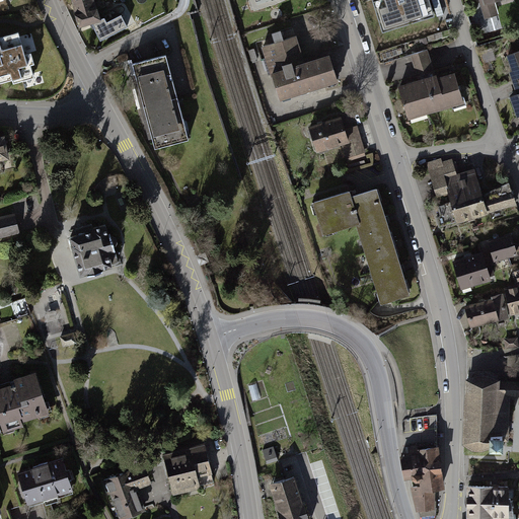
[(93,0),(72,0),(79,23),(99,17),(93,0)]
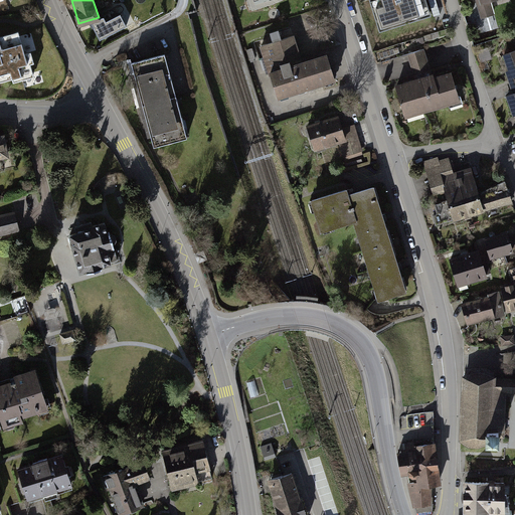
[(246,0),(251,11),(272,5),(284,0),(246,0)]
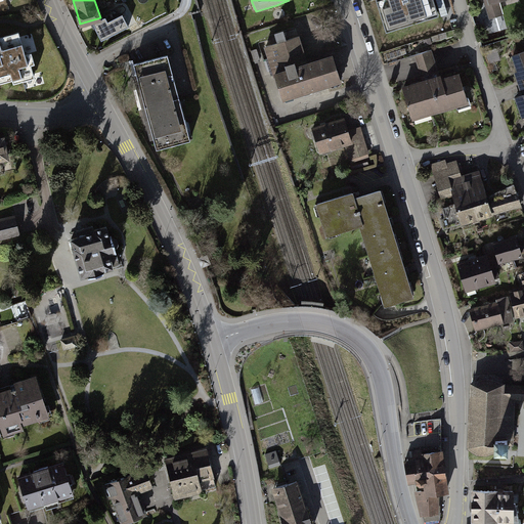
[(376,0),(385,29),(439,12),(435,0),(376,0)]
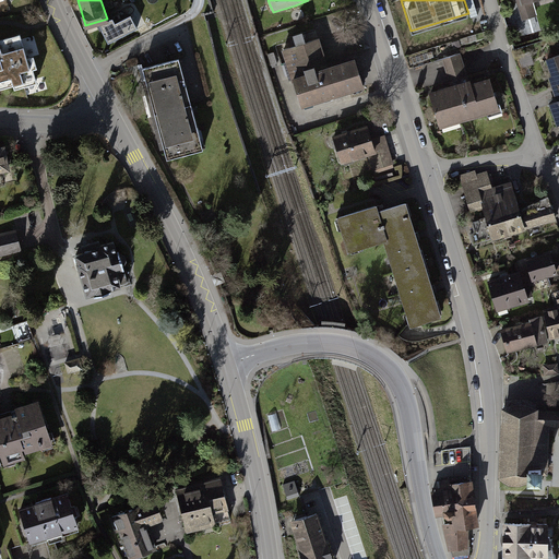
[(516,0),(524,23),(542,18),(536,0),(516,0)]
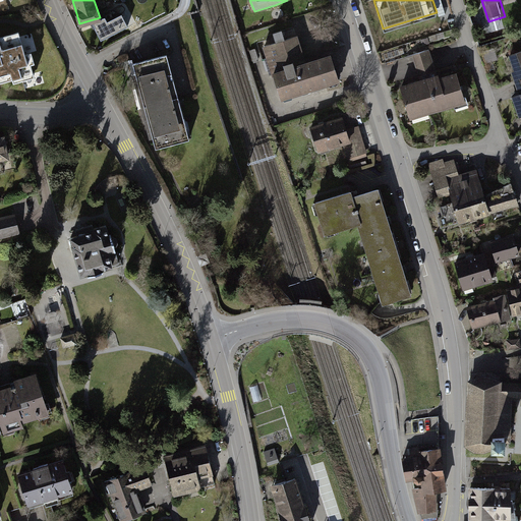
[(123,8),(94,20),(102,41),(131,27),(123,8)]
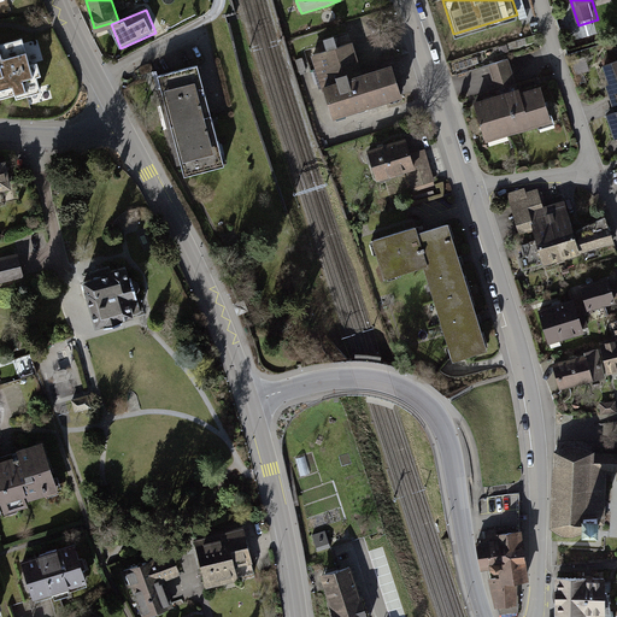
[(0,97),(13,93),(15,97),(40,89),(35,75),(39,74),(35,60),(29,63),(21,36),(0,41),(0,97)]
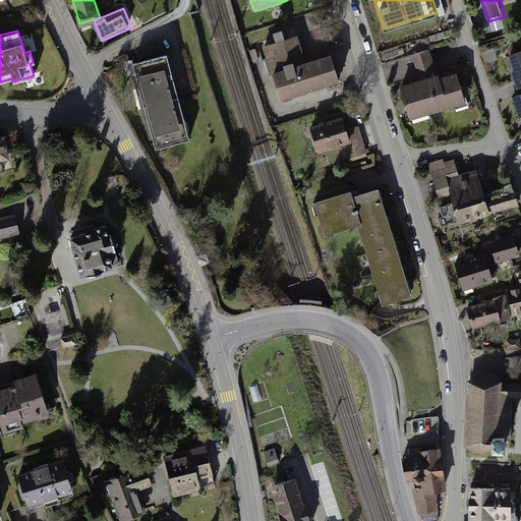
[(298,34),(263,45),(280,101),(340,82),(331,52),(306,60),(298,34)]
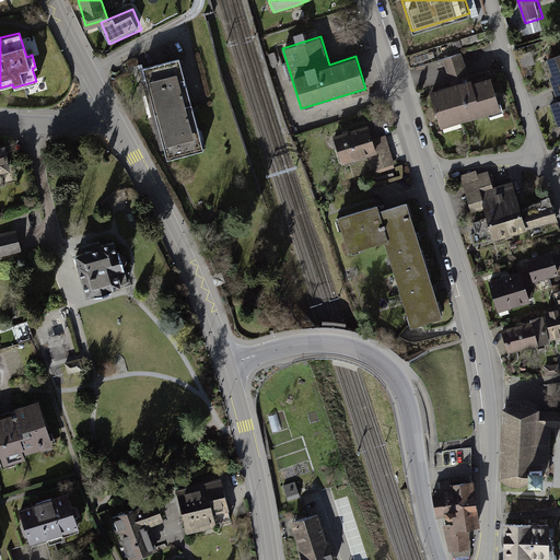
[(462,54),(443,60),(451,84),(430,91),(442,127),(500,108),(489,74),(470,81),(462,54)]
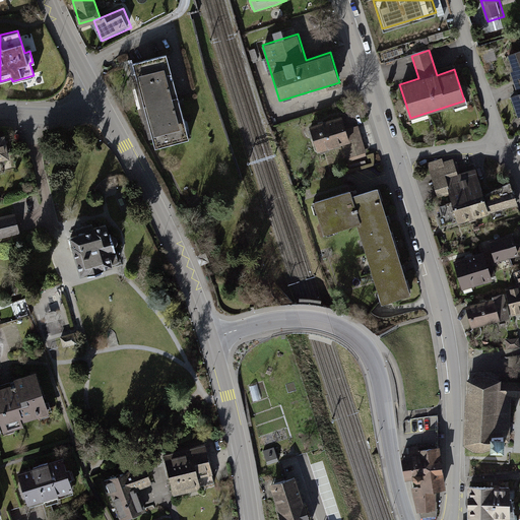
[(519,50),(508,54),(515,73),(510,74),(515,92),(511,93),(518,116),(519,115),(519,50)]
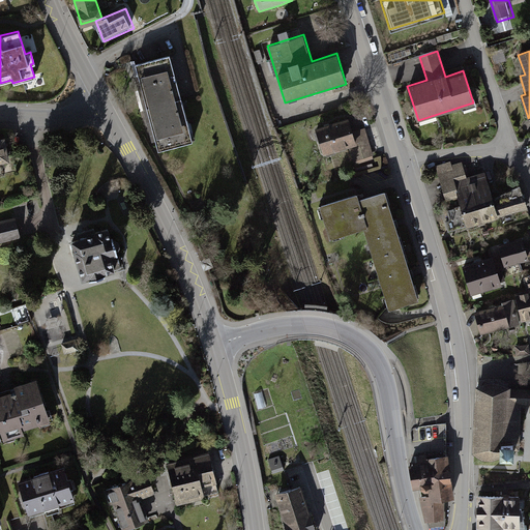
[(169,56),(137,63),(159,149),(192,141),(169,56)]
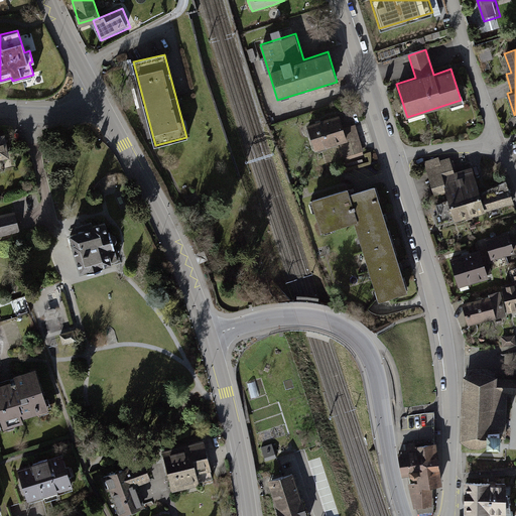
[(341,114),(306,123),(314,152),(340,145),(343,159),(363,153),(358,133),(347,136),(341,114)]
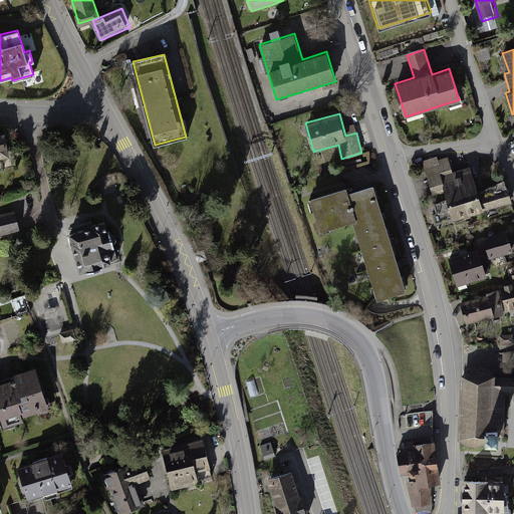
[(449,156),(424,164),(432,191),(442,188),(451,217),(503,201),(497,180),(481,185),(475,166),(454,172),(449,156)]
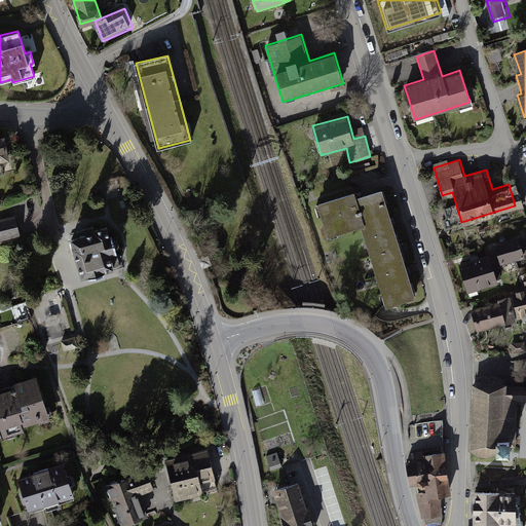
[(353,191),(320,201),(330,234),(359,226),(382,306),(416,297),(384,189),(355,197),(353,191)]
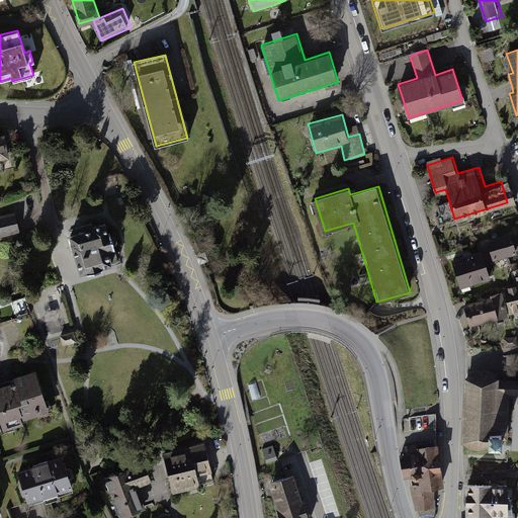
[(15,214),(0,217),(0,234),(18,230),(15,214)]
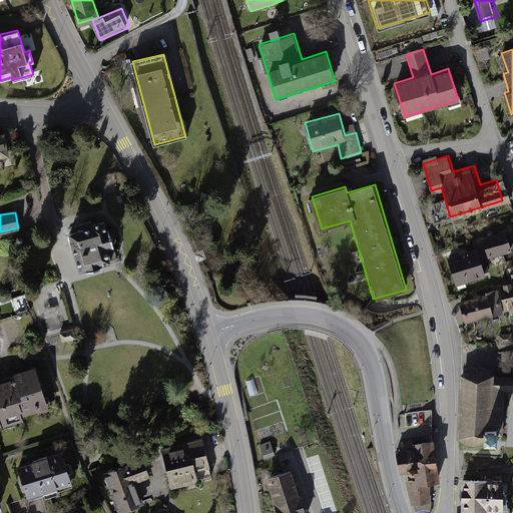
[(102,220),(68,229),(79,269),(112,260),(102,220)]
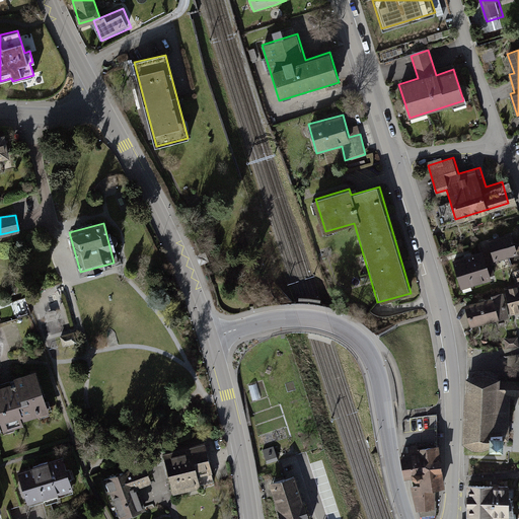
[(511,233),(489,238),(494,257),(515,251),(511,233)]
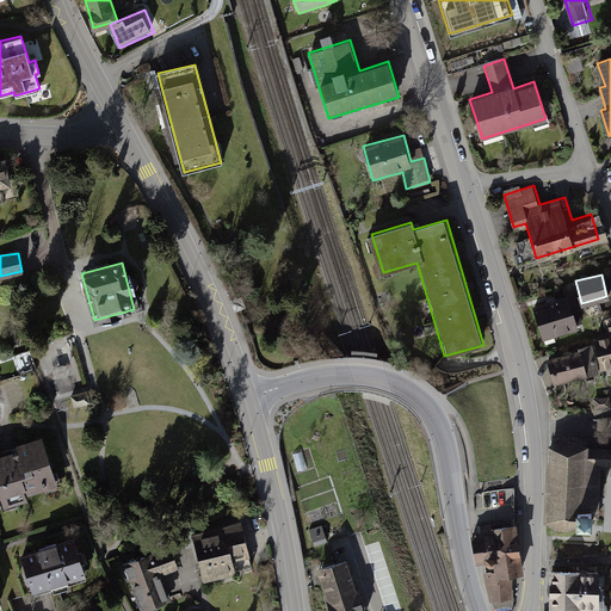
[(568,297),(534,307),(541,338),(576,328),(568,297)]
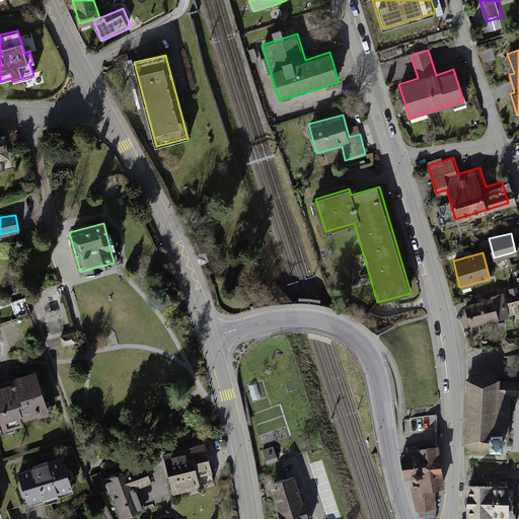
[(517,284),(506,286),(513,313),(518,311),(518,270),(513,272),(517,284)]
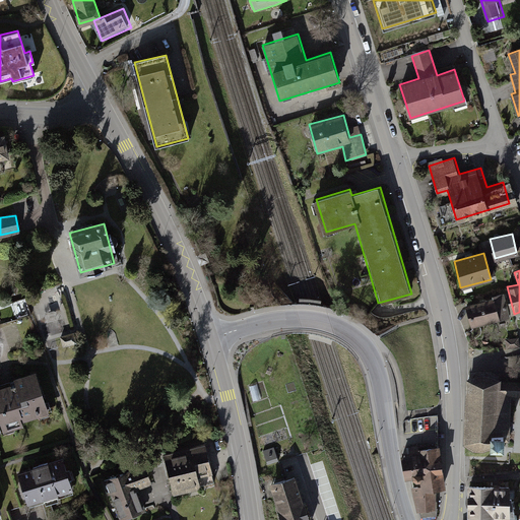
[(503,297),(460,307),(465,330),(509,320),(503,297)]
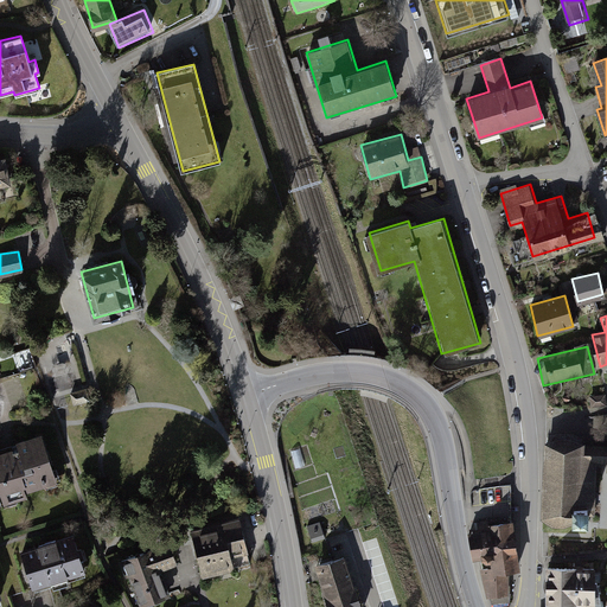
[(96,394),(77,397),(80,409),(98,406),(96,394)]
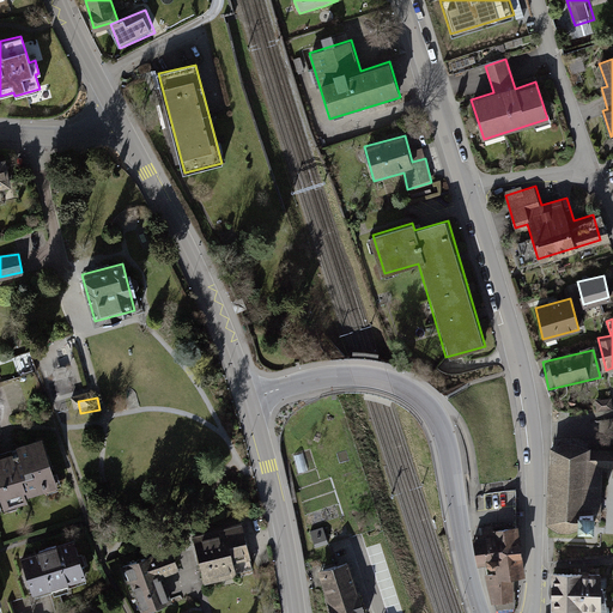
[(44,442),(0,454),(0,499),(2,509),(29,502),(26,495),(58,485),(44,442)]
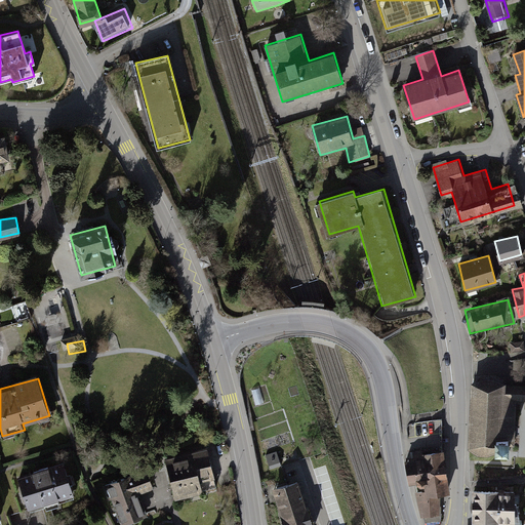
[(507,382),(473,381),(471,450),(513,451),(514,406),(524,406),(524,389),(507,389),(507,382)]
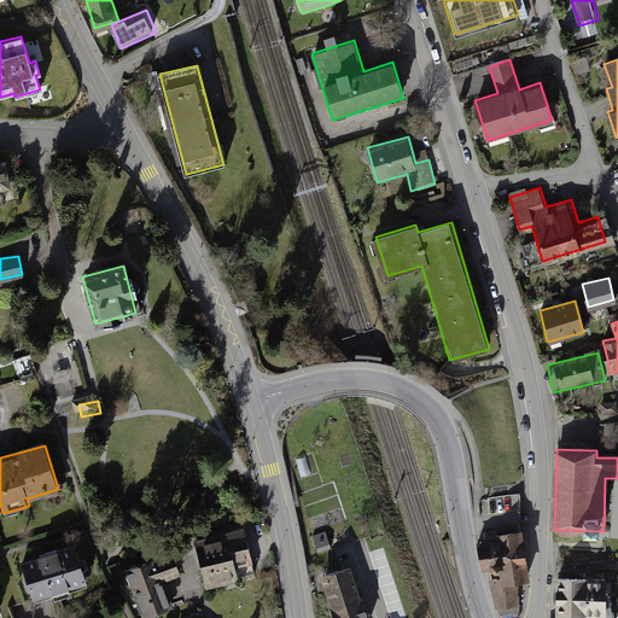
[(243,526),(196,540),(209,587),(242,578),(239,570),(254,565),(243,526)]
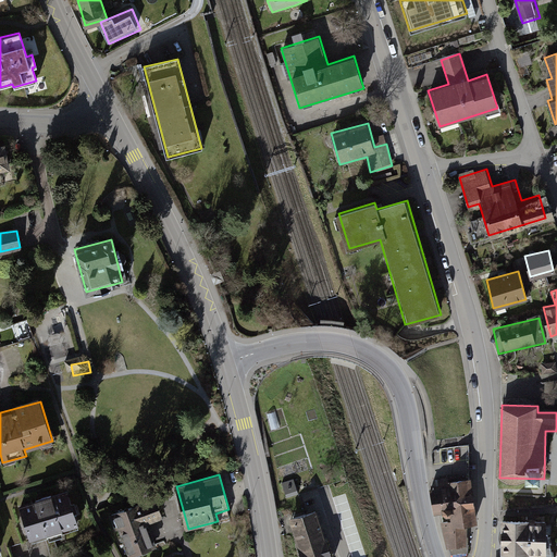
[(288,498),(300,494),(295,479),(283,483),(288,498)]
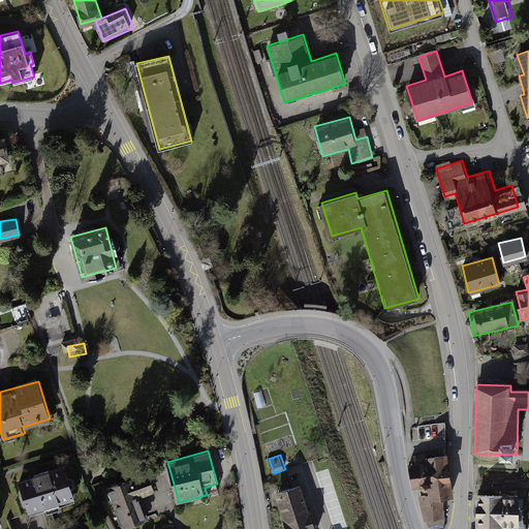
[(452,494),(446,455),(424,458),(425,462),(412,464),(409,464),(412,486),(415,486),(421,485),(422,486),(423,487),(425,488),(427,488),(429,488),(430,495),(423,497),(429,528),(436,528),(443,528),(444,517),(442,518),(443,495),(452,494)]
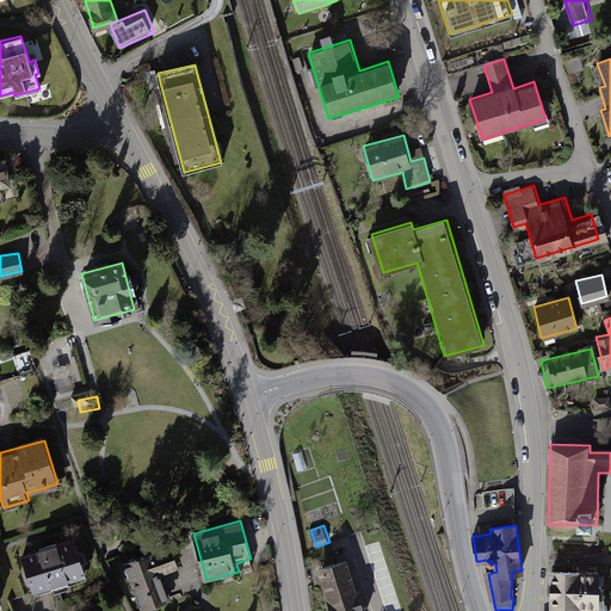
[(72,537),(19,553),(31,591),(82,575),(72,537)]
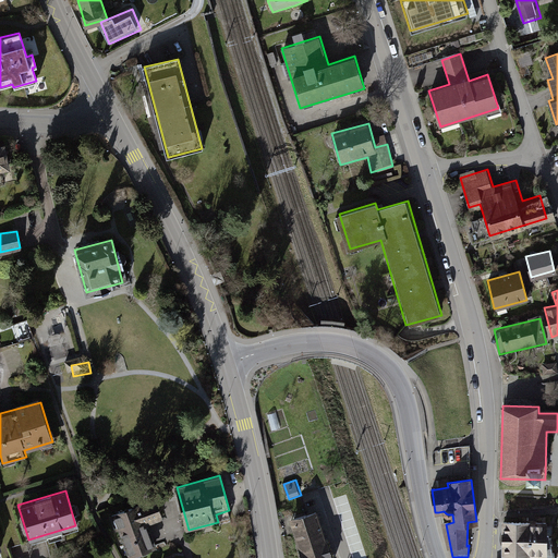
[(155,498),(112,512),(128,557),(154,548),(145,523),(162,518),(155,498)]
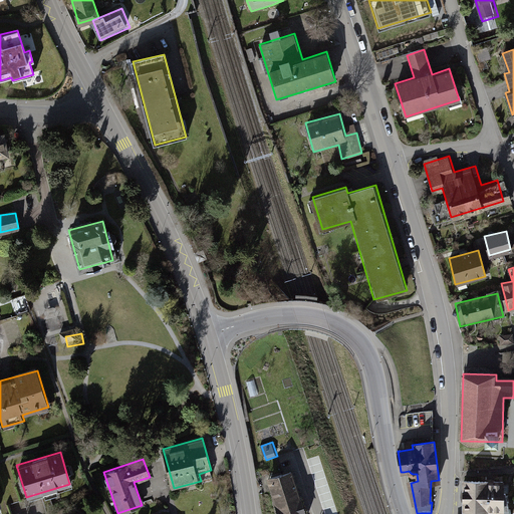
[(304,513),(292,469),(267,476),(277,513),(304,513)]
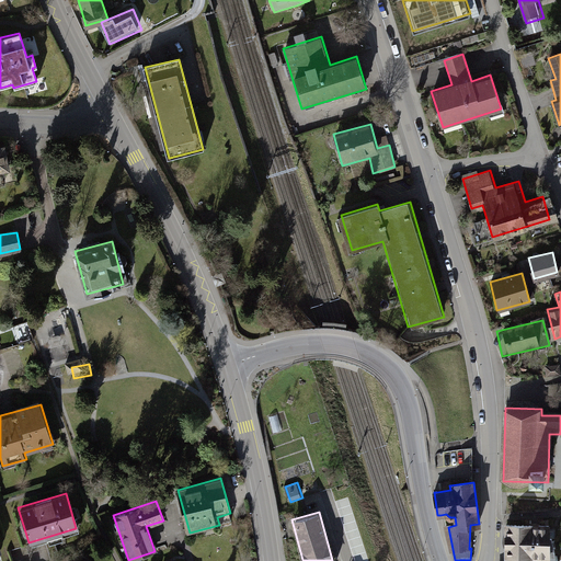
[(550,525),(506,524),(505,558),(549,559),(550,525)]
